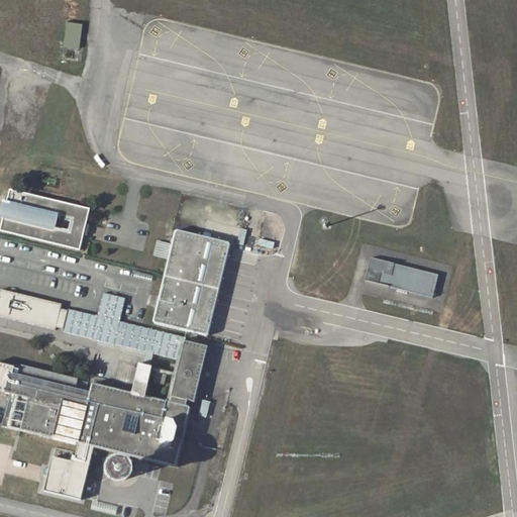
[(80,252),(89,210),(10,192),(0,233),(80,252)]
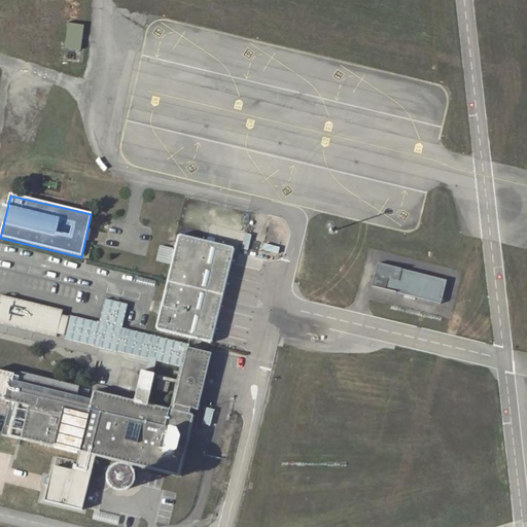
[(211,345),(236,247),(176,233),(152,330),(211,345)]
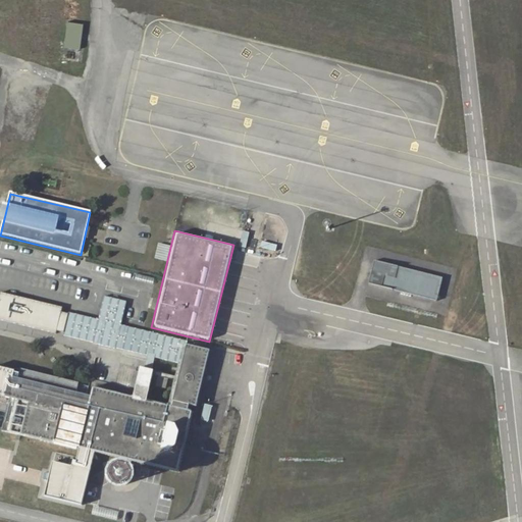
[(444,278),(375,261),(370,284),(437,301),(444,278)]
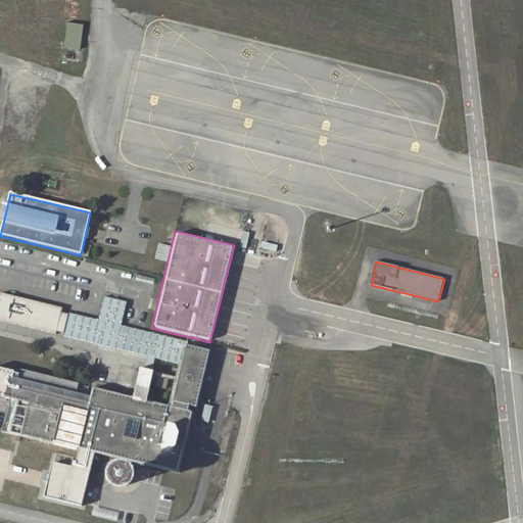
[(62,308),(1,293),(0,295),(0,321),(56,335),(57,332),(61,314),(62,308)]
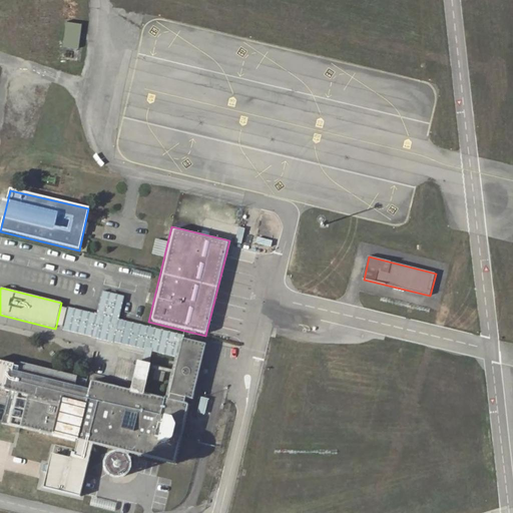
[(97,315),(68,308),(67,310),(63,328),(63,331),(145,350),(152,352),(180,359),(184,340),(185,336),(118,320),(123,298),(103,293),(97,315)]
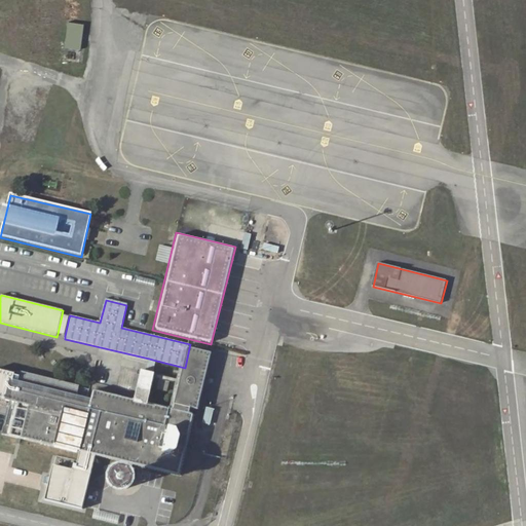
[(69,317),(62,315),(58,334),(65,336),(69,317)]
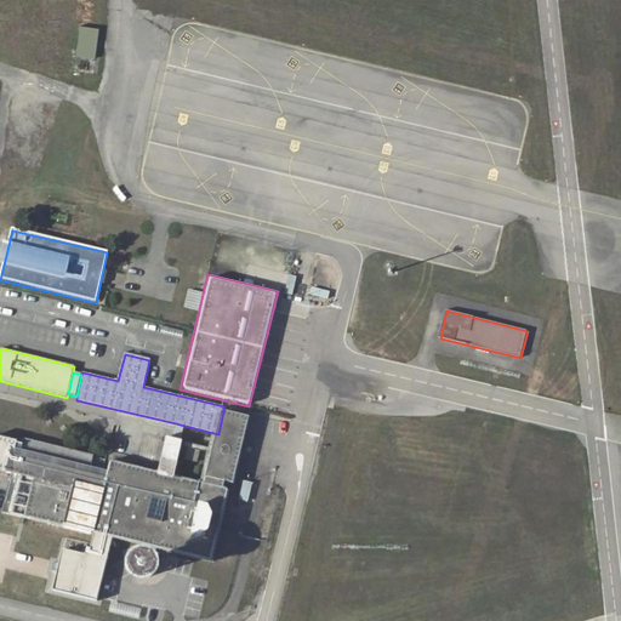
[(149,547),(146,567),(148,565),(152,565),(153,565),(157,550),(169,552),(212,563),(221,533),(222,524),(231,491),(224,489),(226,483),(235,485),(251,419),(223,411),(218,434),(206,485),(176,478),(160,474),(113,463),(110,474),(91,469),(93,457),(24,440),(24,446),(17,445),(17,443),(0,438),(0,472),(13,476),(4,511),(4,513),(21,518),(26,518),(96,535),(93,545),(92,551),(89,550),(86,557),(64,552),(55,593),(98,603),(100,597),(113,539),(141,546),(149,547)]
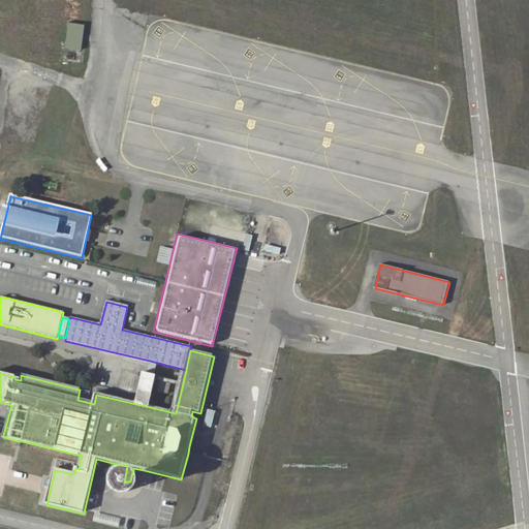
[(157,363),(150,361),(147,374),(154,376),(157,363)]
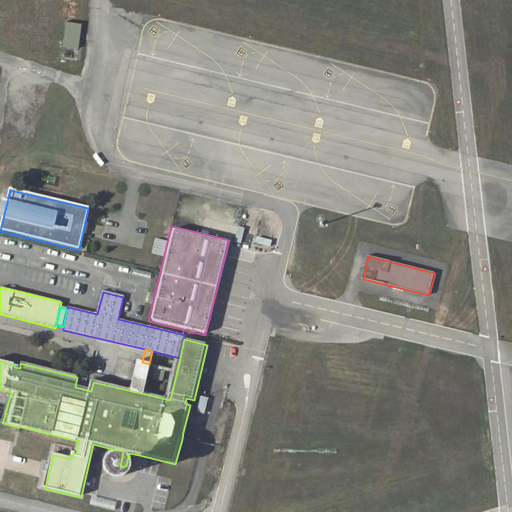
[(142,362),(138,362),(132,391),(145,394),(152,365),(149,364),(142,362)]
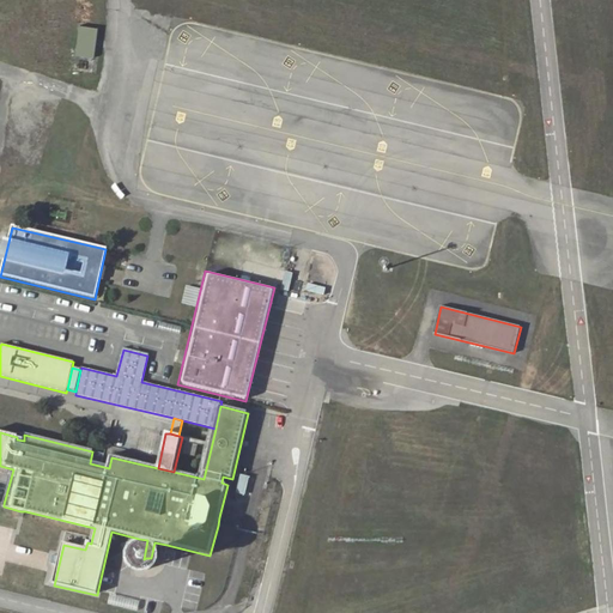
[(249,478),(241,475),(237,493),(244,495),(249,478)]
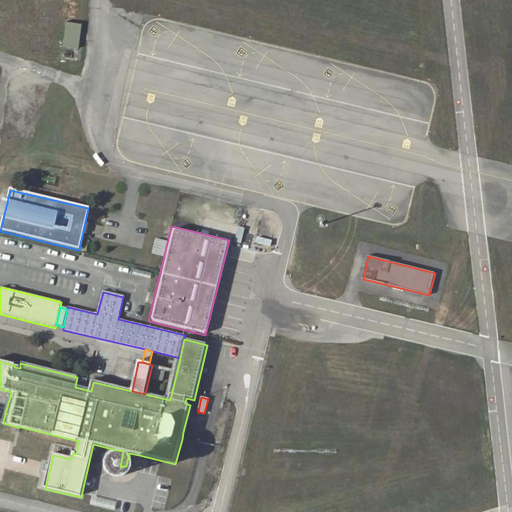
[(133,475),(133,472),(131,469),(129,467),(126,466),(125,466),(122,466),(120,467),(117,468),(115,471),(114,473),(114,476),(115,479),(116,482),(119,484),(121,485),(124,485),(127,484),(130,483),(132,480),(133,478),(133,475)]
